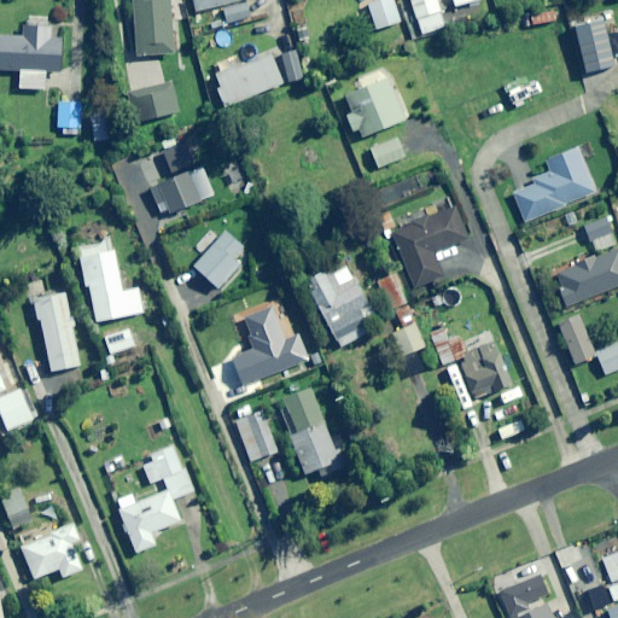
[(173,54),(167,0),(130,0),(136,58),(173,54)]
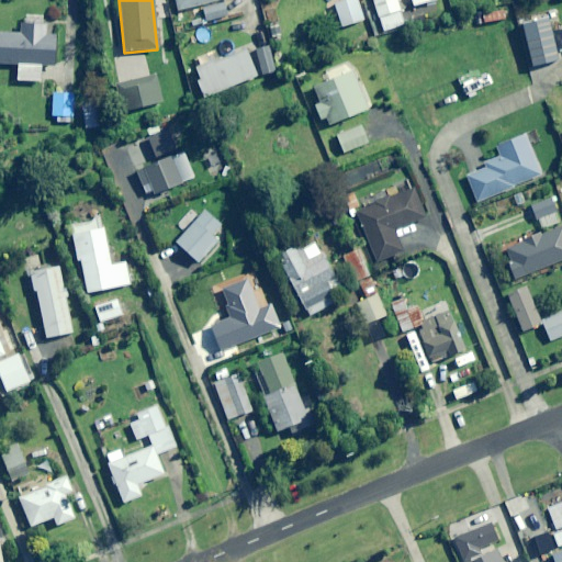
[(172,0),(176,12),(221,0),(172,0)]
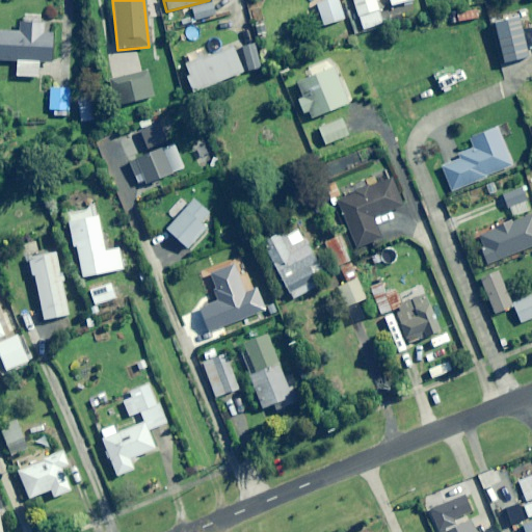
[(345,19),(339,0),(327,0),(317,4),(324,26),(345,19)]
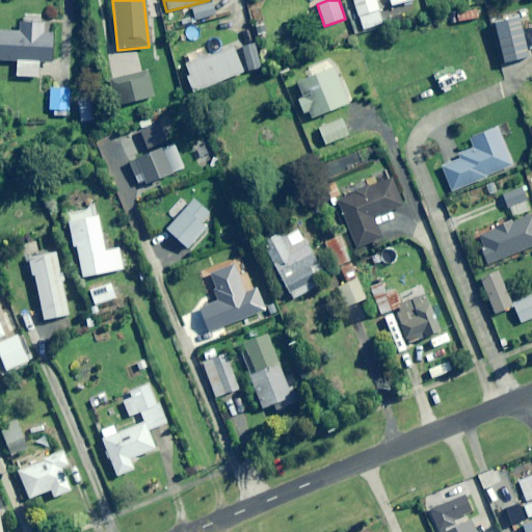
[(352,0),(363,30),(383,23),(375,0),(352,0)]
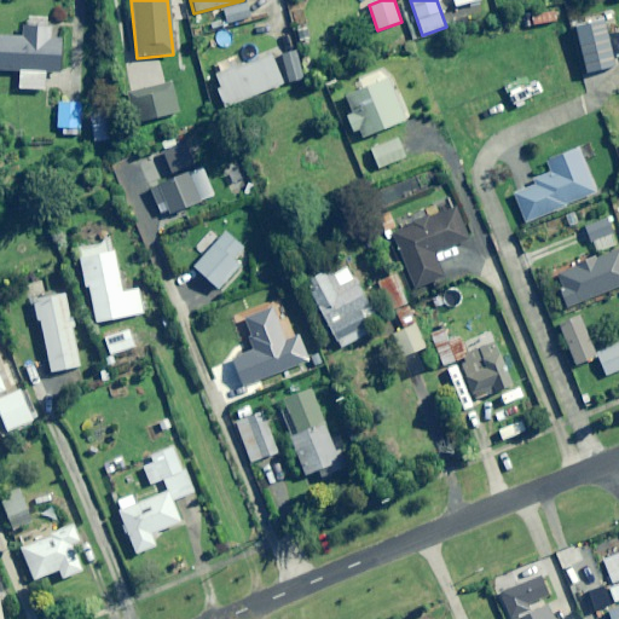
[(248,4),(223,10),(226,24),(252,17),(248,4)]
